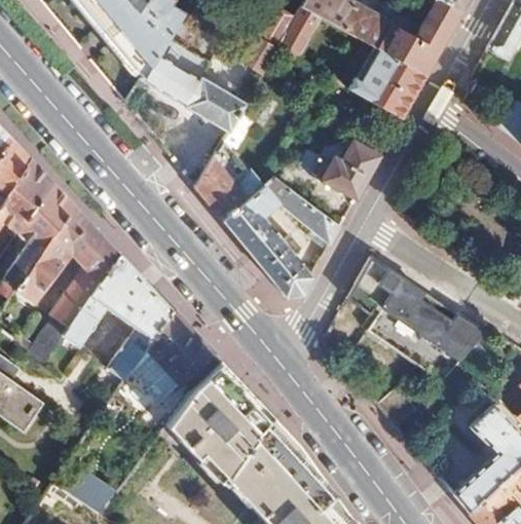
[(75,0),(143,80),(159,52),(183,13),(168,3),(170,0),(75,0)]
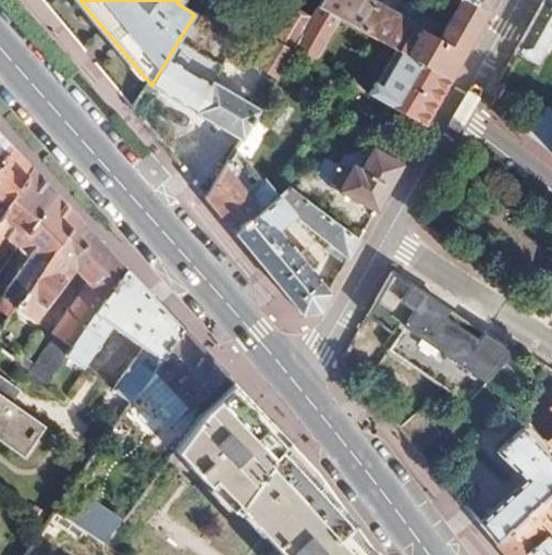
[(346,16),(358,23),(411,56),(453,81),(490,14),(466,0),(456,0),(462,3),(440,42),(368,0),(328,0),(326,3),(346,16)]
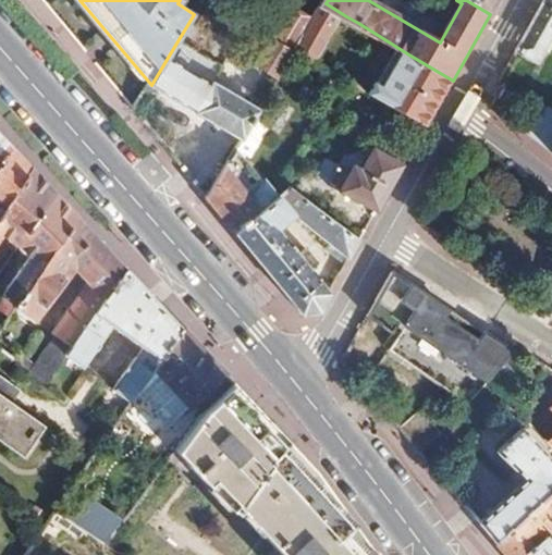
[(466,0),(490,14),(498,0),(466,0)]
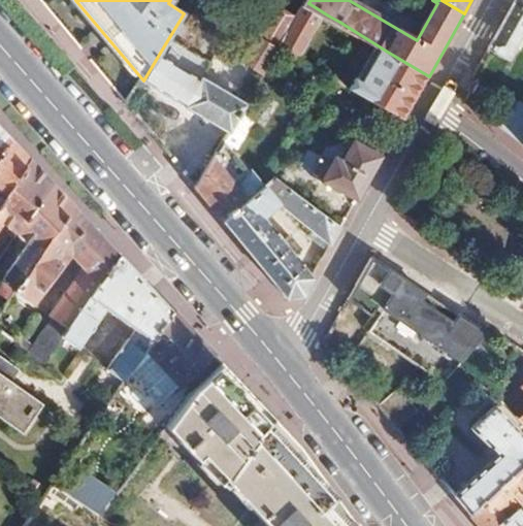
[(522,0),(518,0),(490,52),(510,63),(522,39),(522,0)]
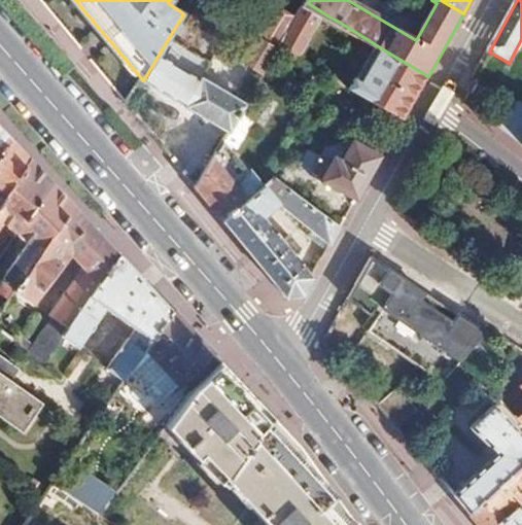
[(327,15),(308,3),(292,31),(285,42),(304,55),(322,24),(327,15)]
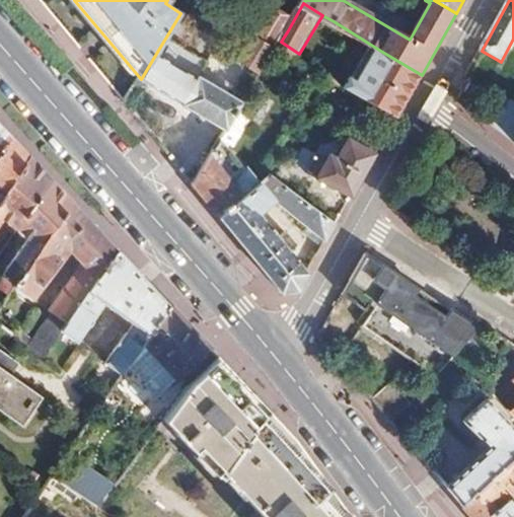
[(334,21),(322,15),(317,23),(327,29),(334,21)]
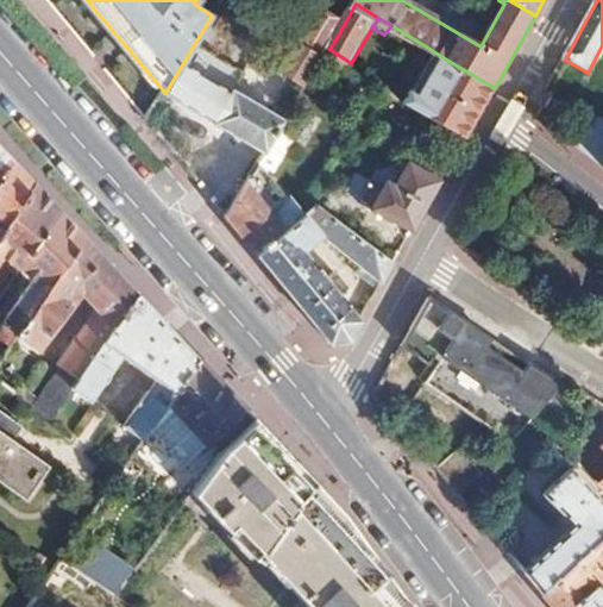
[(338,36),(314,22),(289,64),(312,80),(330,49),(338,36)]
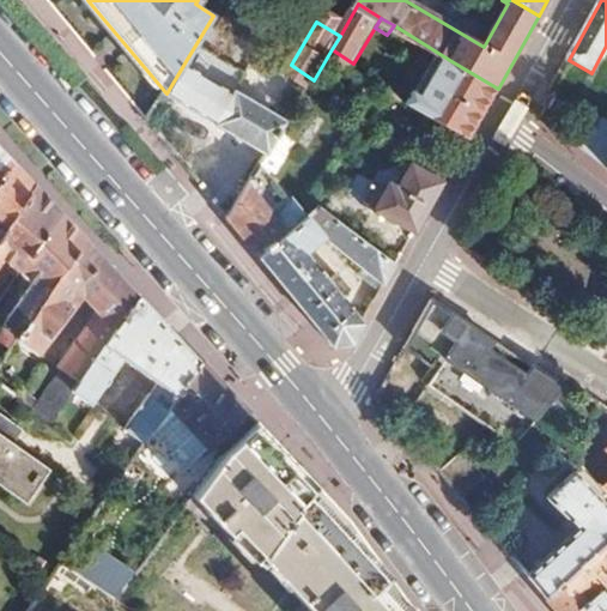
[(167,94),(165,95),(268,157),(278,141),(285,128),(289,122),(186,61),(167,94)]
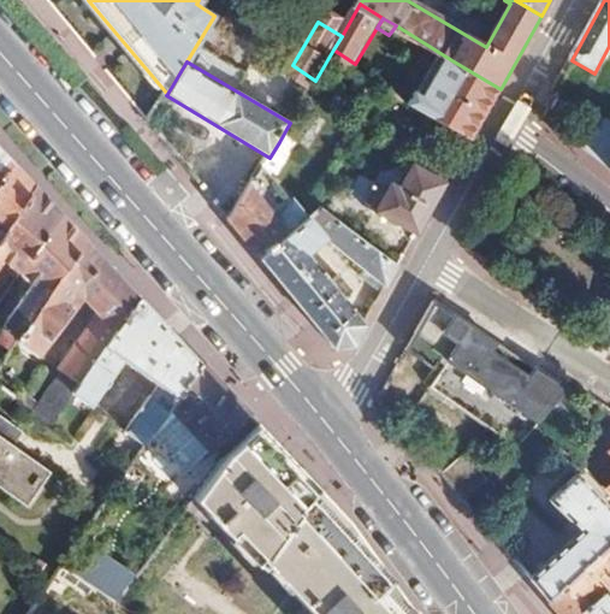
[(419,92),(412,101),(472,140),(501,89),(454,62),(432,99),(419,92)]
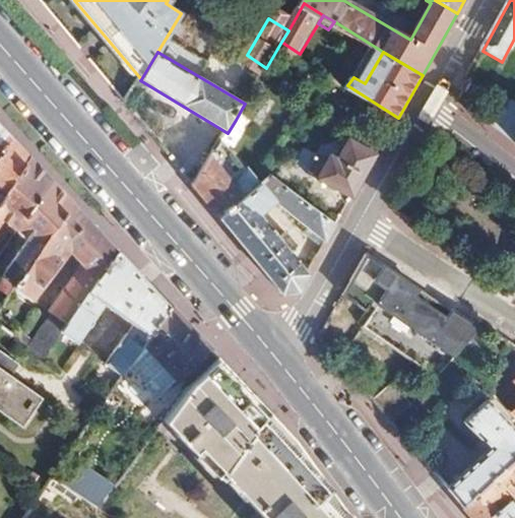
[(194,189),(222,222),(265,179),(251,165),(236,179),(221,160),(233,141),(236,143),(253,115),(242,109),(236,120),(228,133),(194,189)]
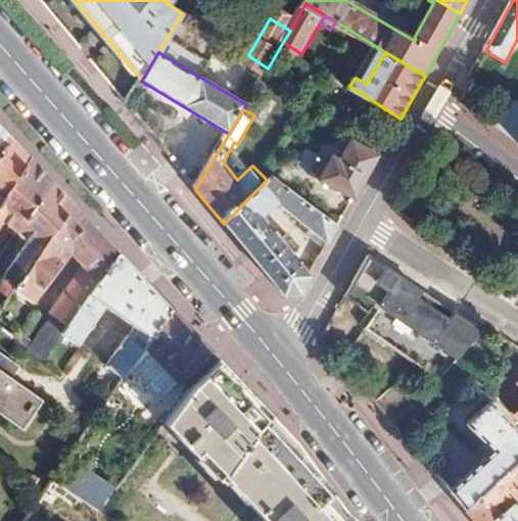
[(517,120),(509,113),(497,130),(517,146),(517,120)]
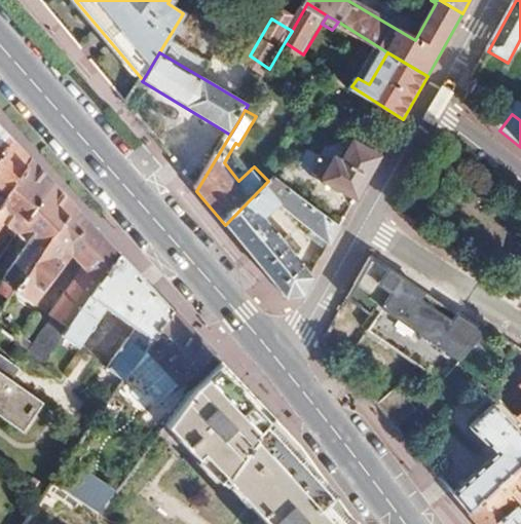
[(0,158),(13,139),(0,124),(0,158)]
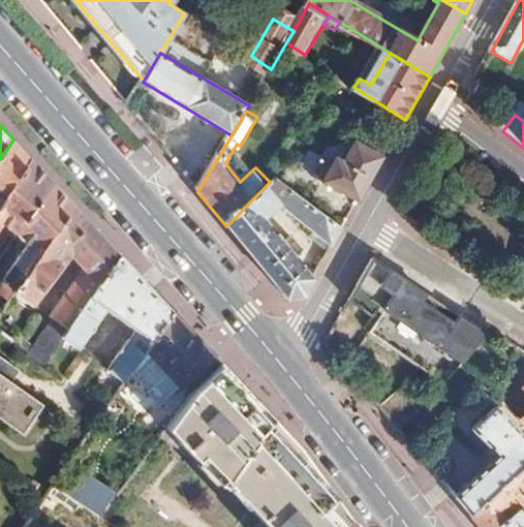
[(0,159),(0,208),(32,159),(13,140),(0,159)]
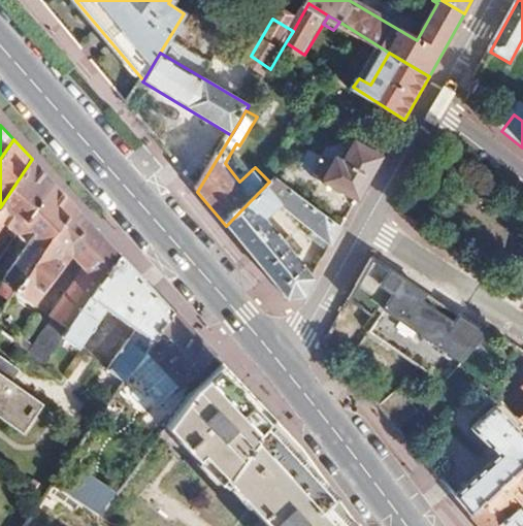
[(324,157),(313,150),(302,165),(305,171),(358,201),(383,157),(355,141),(352,146),(329,148),(324,157)]
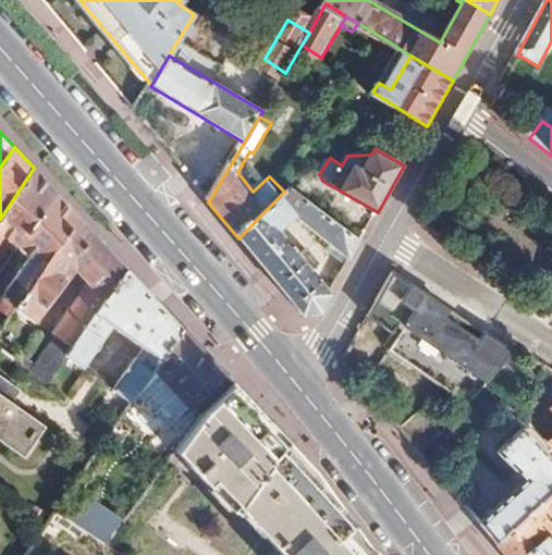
[(57,192),(34,168),(0,219),(0,249),(10,235),(20,245),(57,192)]
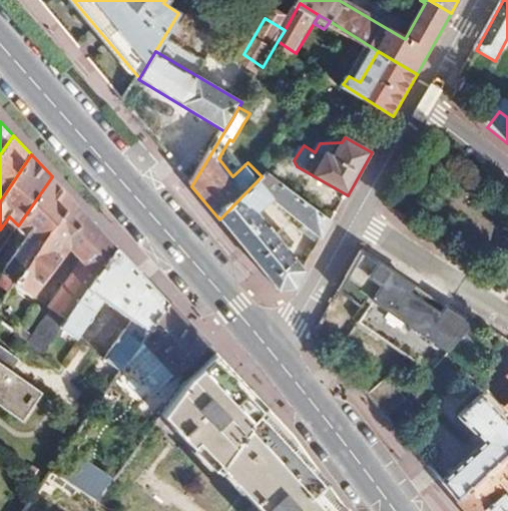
[(262,176),(219,219),(281,294),(295,290),(314,258),(307,253),(300,267),(283,246),(287,243),(281,236),(277,239),(259,215),(275,202),(309,232),(306,237),(319,248),(334,221),(268,170),(262,176)]
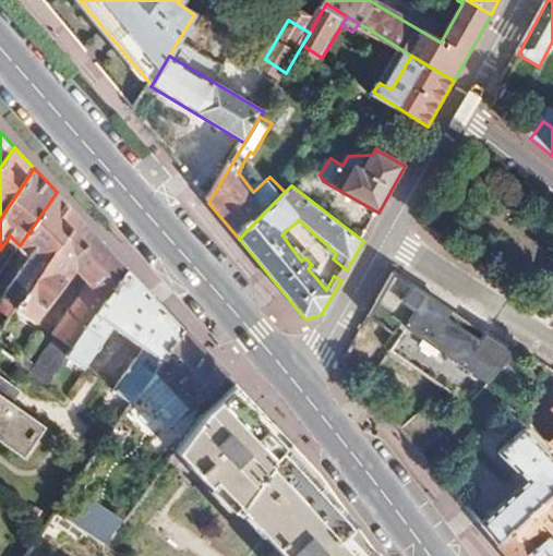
[(20,245),(31,257),(4,298),(11,302),(4,313),(12,319),(19,307),(80,217),(57,192),(20,245)]
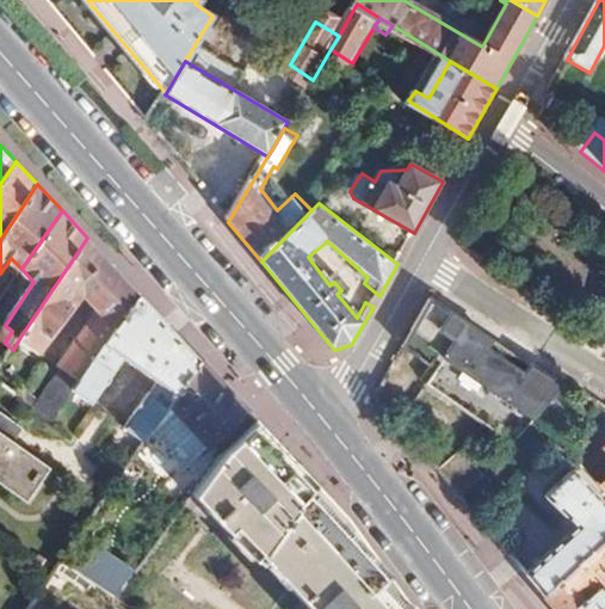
[(20,337),(44,354),(86,295),(100,312),(62,365),(67,369),(84,381),(143,299),(87,238),(20,337)]
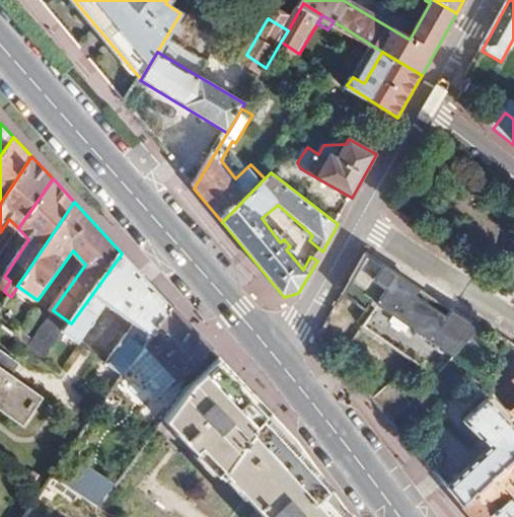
[(173,308),(122,253),(71,323),(64,333),(81,345),(106,306),(136,327),(108,365),(126,377),(147,346),(173,308)]
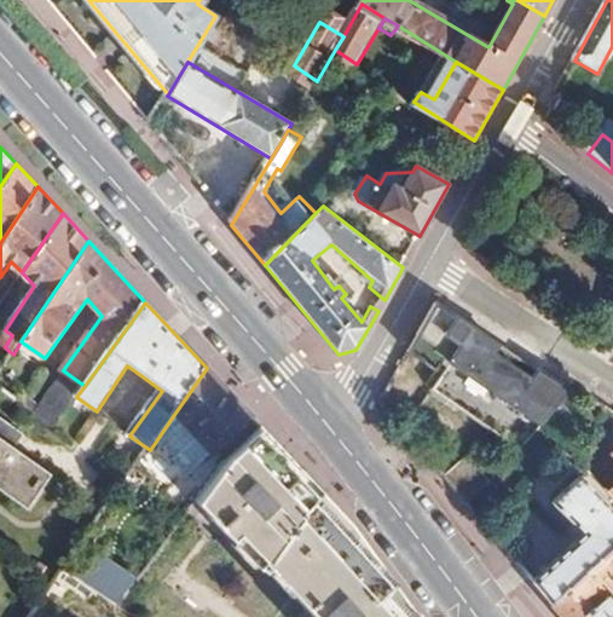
[(437,370),(428,385),(522,450),(576,396),(437,305),(411,352),(437,370)]
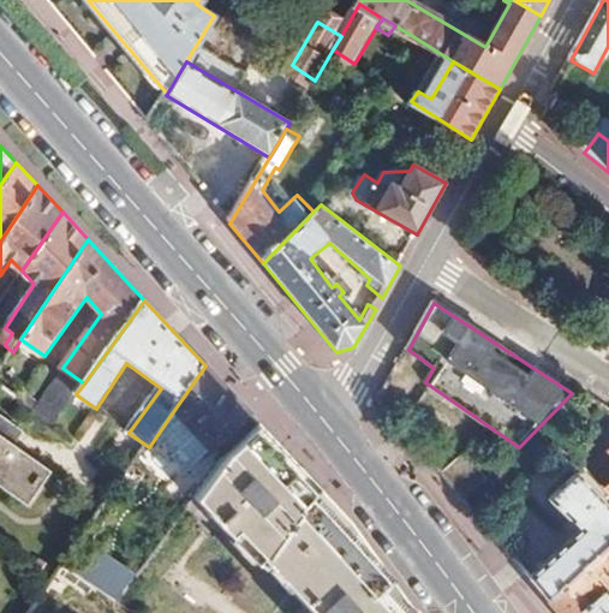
[(206,365),(174,410),(197,433),(196,435),(206,447),(208,444),(214,450),(251,415),(206,365)]
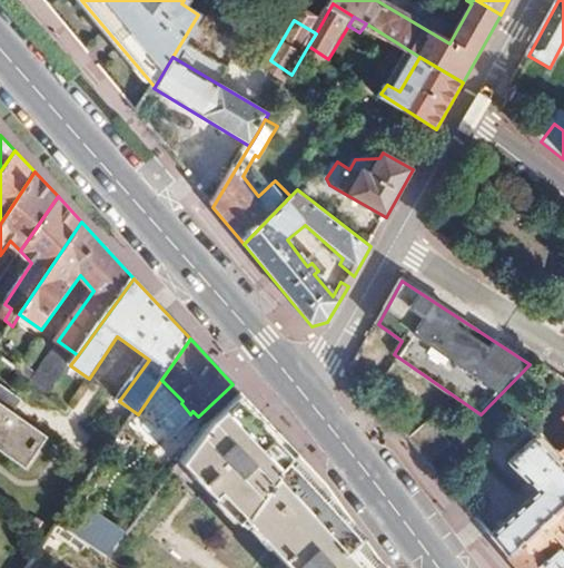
[(78,355),(62,344),(37,381),(51,391),(70,365),(78,355)]
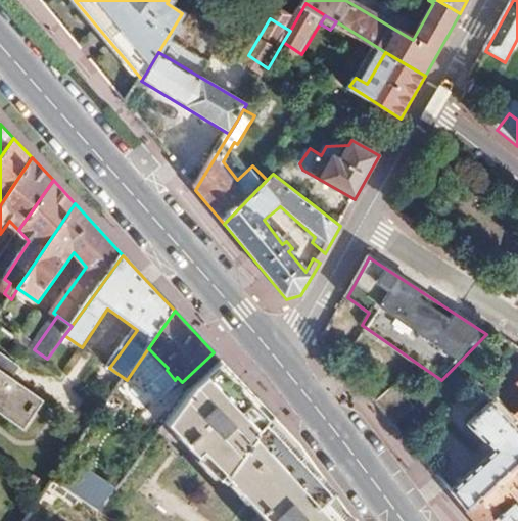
[(18,364),(1,351),(0,352),(0,413),(22,428),(43,397),(10,375),(18,364)]
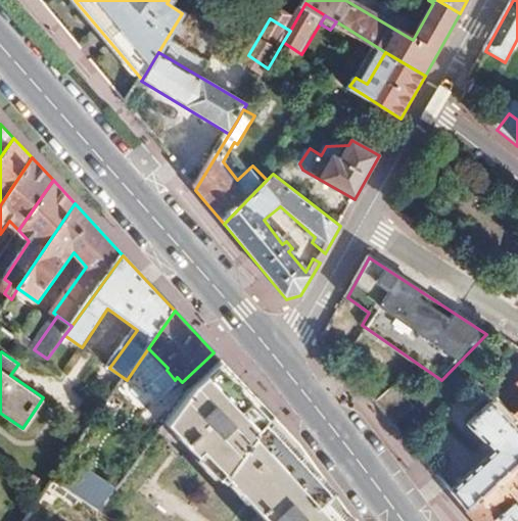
[(194,391),(173,420),(227,479),(229,481),(257,437),(255,434),(274,417),(224,363),(194,391)]
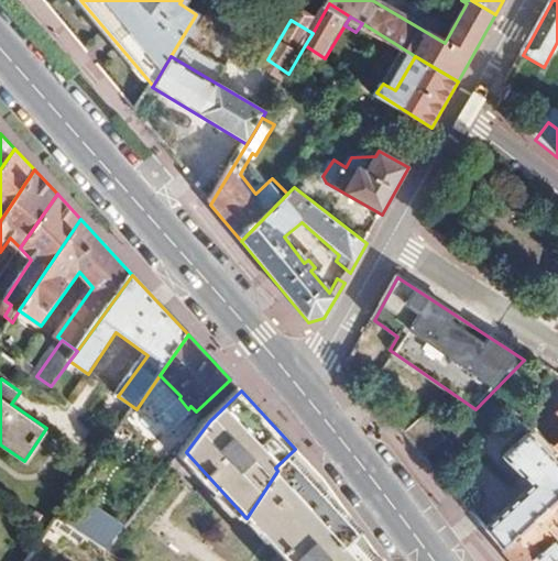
[(415,409),(398,424),(428,460),(449,438),(431,416),(425,420),(415,409)]
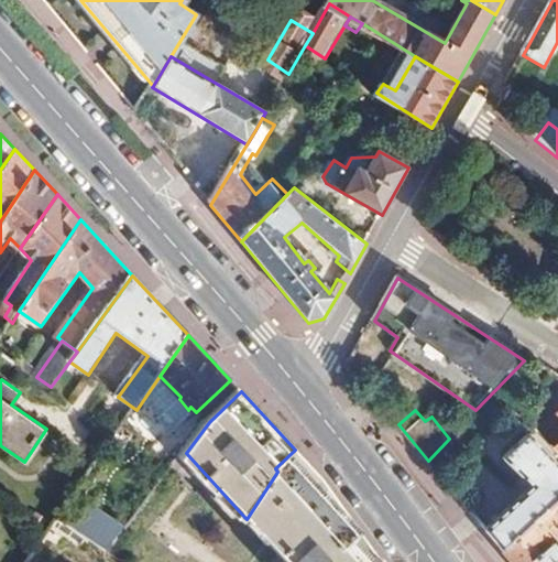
[(503,552),(557,501),(557,463),(548,453),(553,450),(546,442),(542,445),(533,434),(505,458),(532,488),(485,531),(503,552)]
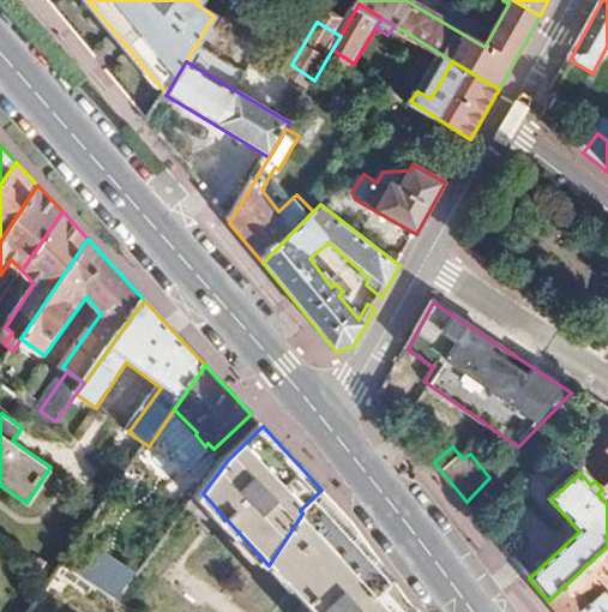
[(302,514),(269,565),(309,611),(415,611),(351,521),(321,490),(300,510),(302,514)]
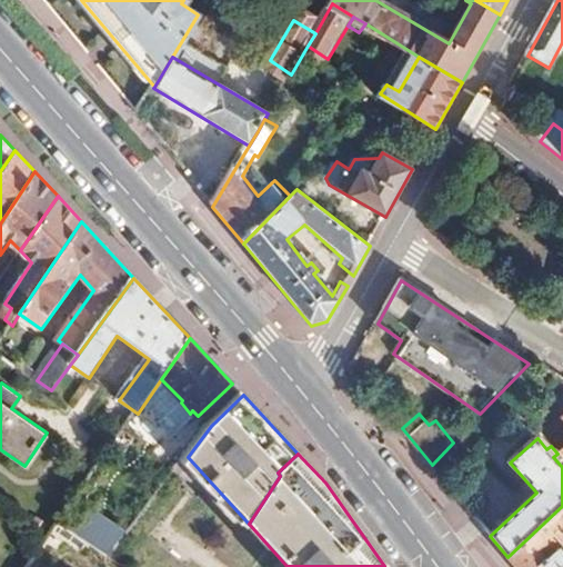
[(562,506),(508,557),(515,566),(562,566),(562,506)]
